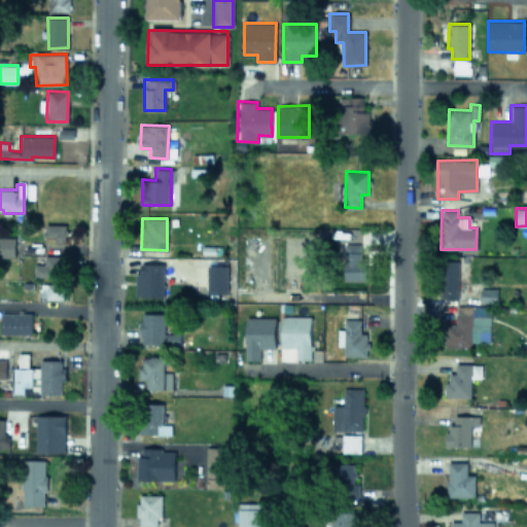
[(66,241),(67,224),(45,223),(44,236),(54,236),(53,241),(66,241)]
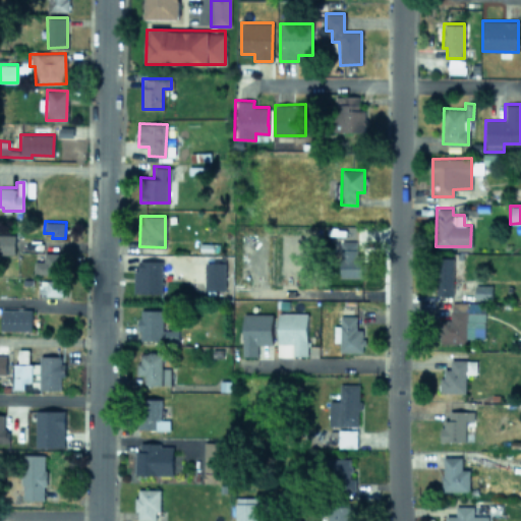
[(0,251),(14,252),(14,234),(0,233),(0,251)]
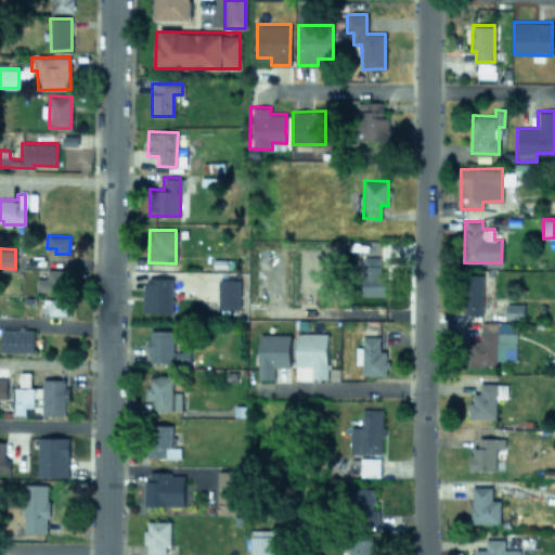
[(363,267),(363,293),(388,293),(389,268),(363,267)]
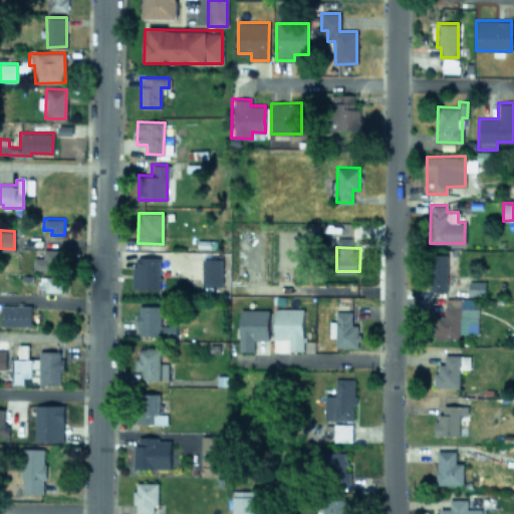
[(33,257),(33,269),(62,270),(62,249),(43,248),(43,257),(33,257)]
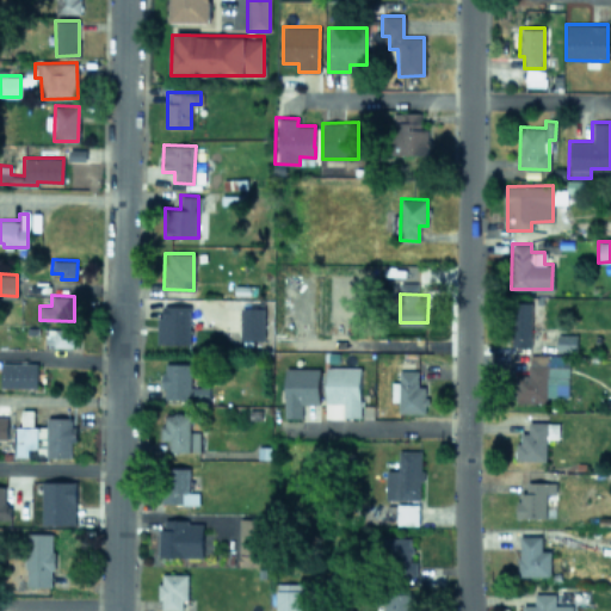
[(529,346),(531,302),(513,302),(512,346),(529,346)]
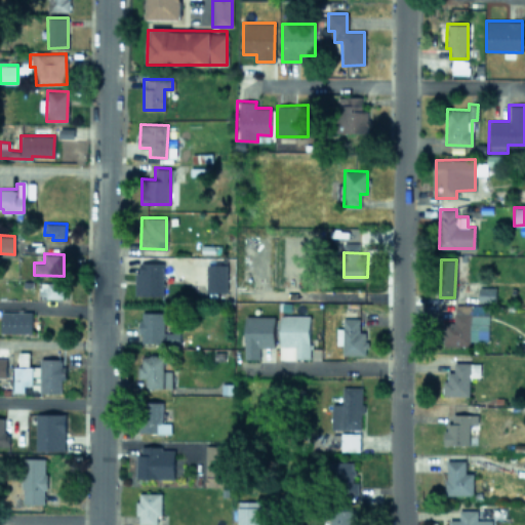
[(162,295),(162,263),(136,263),(135,294),(162,295)]
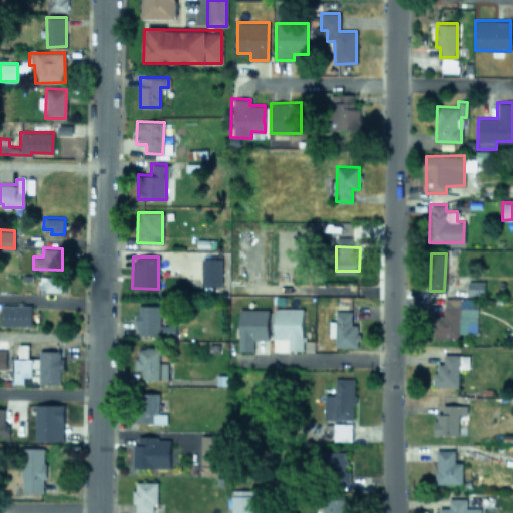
[(221,258),(202,258),(202,285),(221,285),(221,258)]
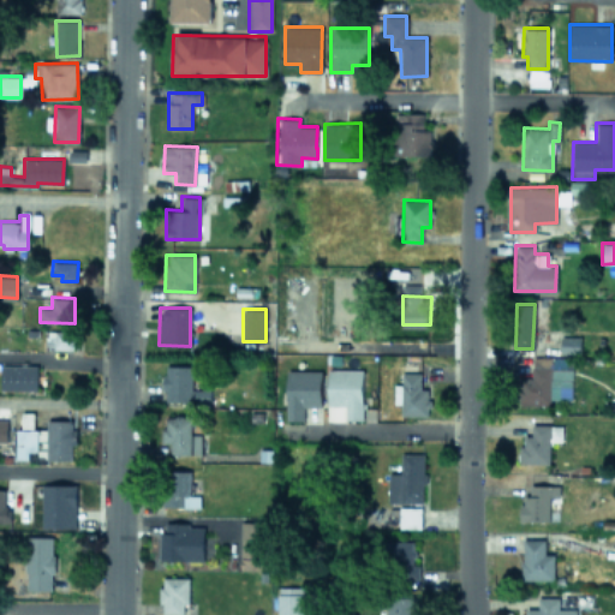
[(77,348),(77,332),(46,330),(46,348),(77,348)]
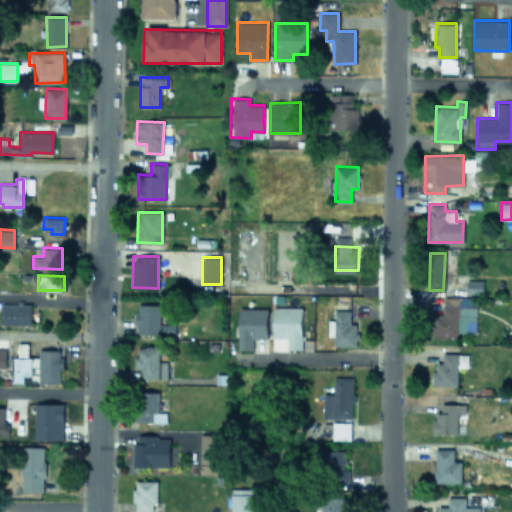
[(466,294),(483,294),(483,280),(466,279),(466,294)]
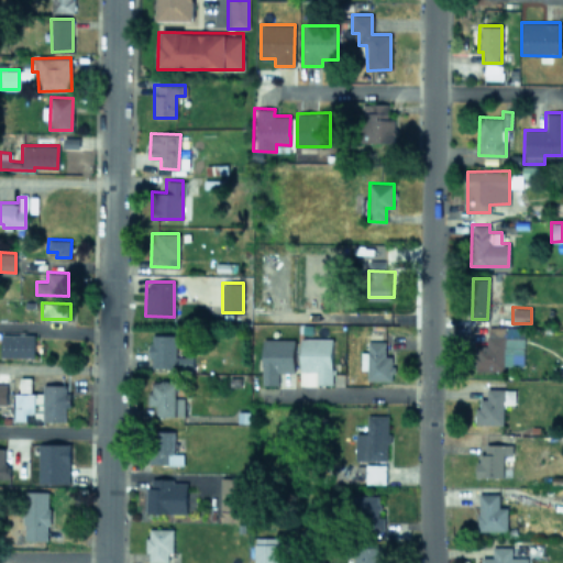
[(360,368),(366,370),(366,379),(392,379),(393,356),(384,355),(384,333),(366,332),(365,352),(361,352),(360,368)]
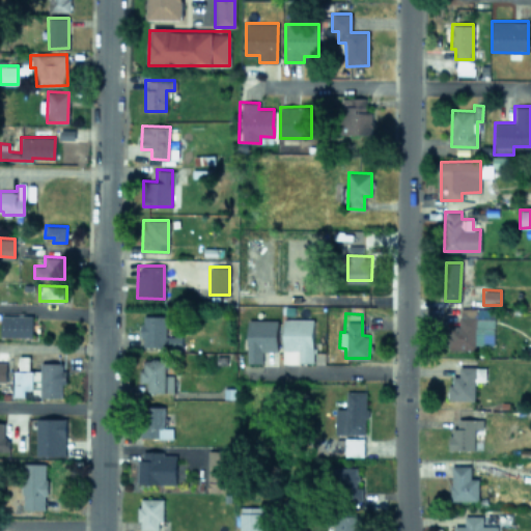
[(1,336),(34,336),(34,314),(1,314),(1,336)]
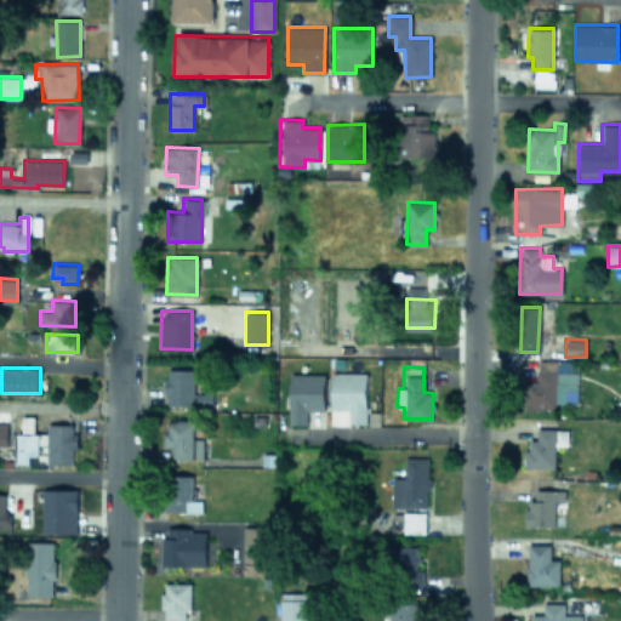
[(194,369),(165,369),(165,405),(212,405),(212,392),(193,392),(194,369)]
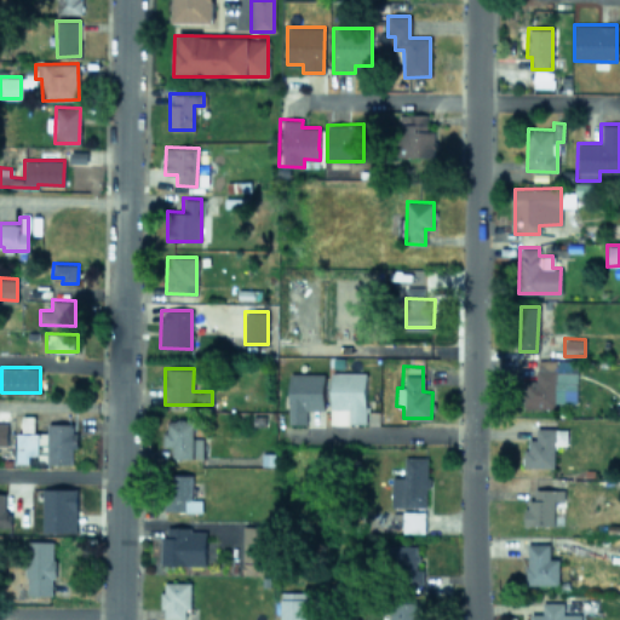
[(366,372),(329,372),(329,423),(365,424),(366,372)]
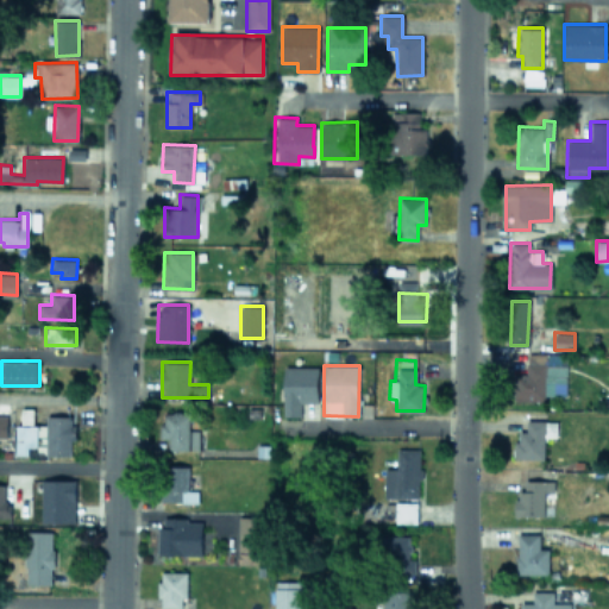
[(318,402),(318,366),(283,366),(284,416),(301,415),(300,402),(318,402)]
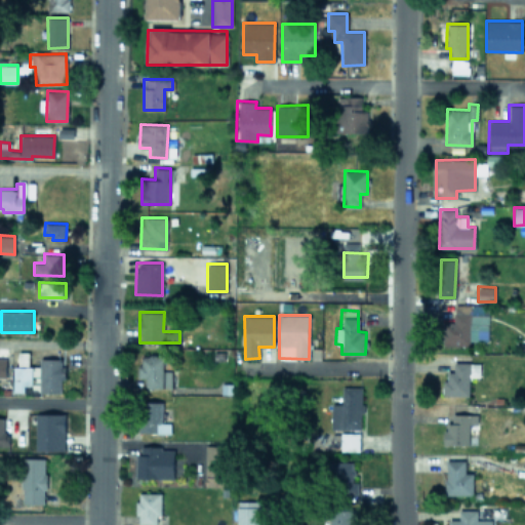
[(171,388),(171,370),(162,369),(163,355),(139,355),(138,377),(145,377),(145,387),(171,388)]
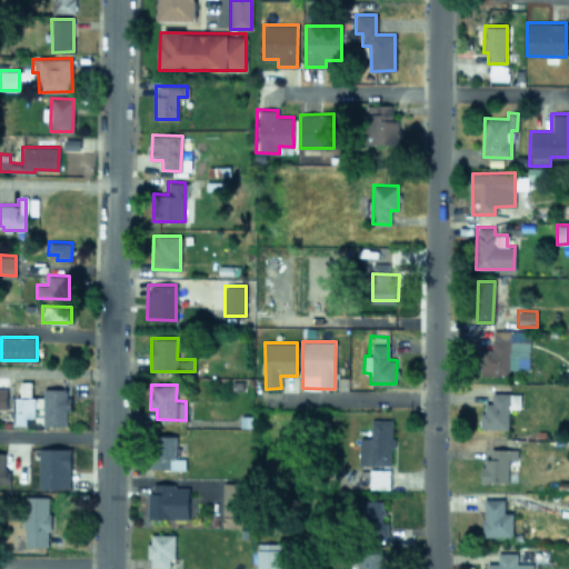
[(66,426),(66,410),(69,410),(69,388),(43,388),(42,426),(66,426)]
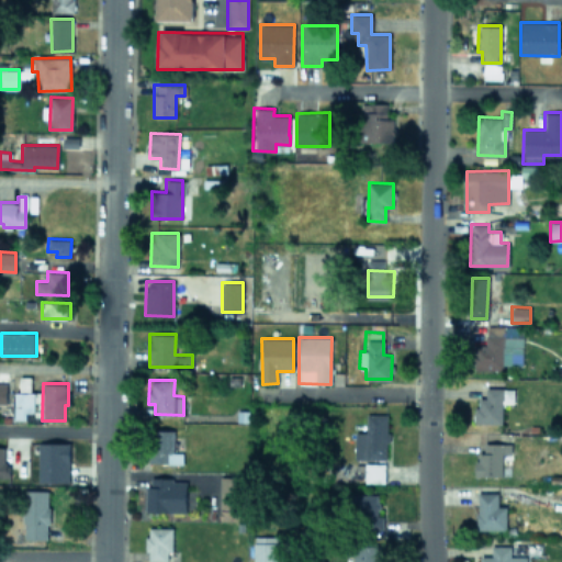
[(475,424),(502,423),(501,403),(513,402),(513,388),(484,389),(485,397),(474,397),(475,424)]
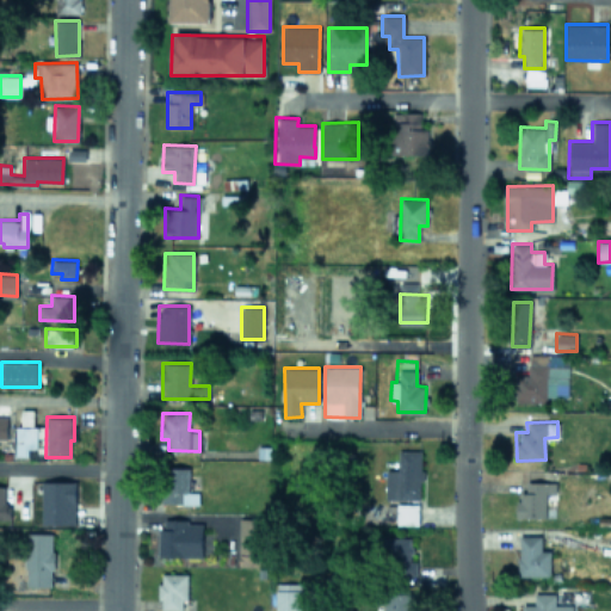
[(16,455),(29,455),(29,448),(37,448),(37,426),(16,426),(16,455)]
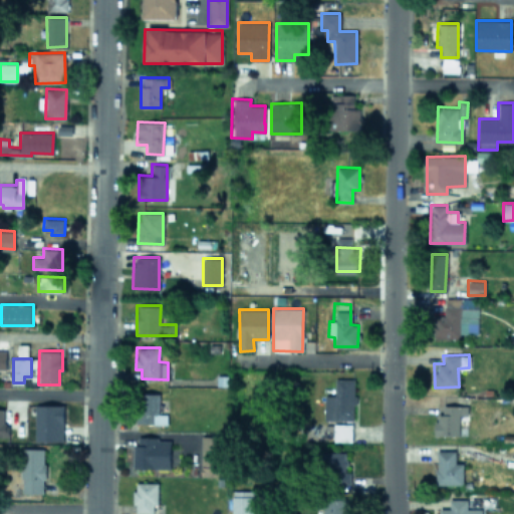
[(324,395),(324,421),(354,421),(353,377),(333,378),(334,395),(324,395)]
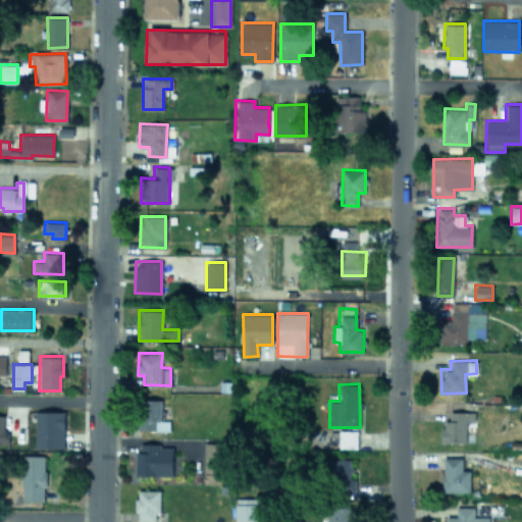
[(161,420),(161,399),(141,400),(142,430),(168,429),(168,420),(161,420)]
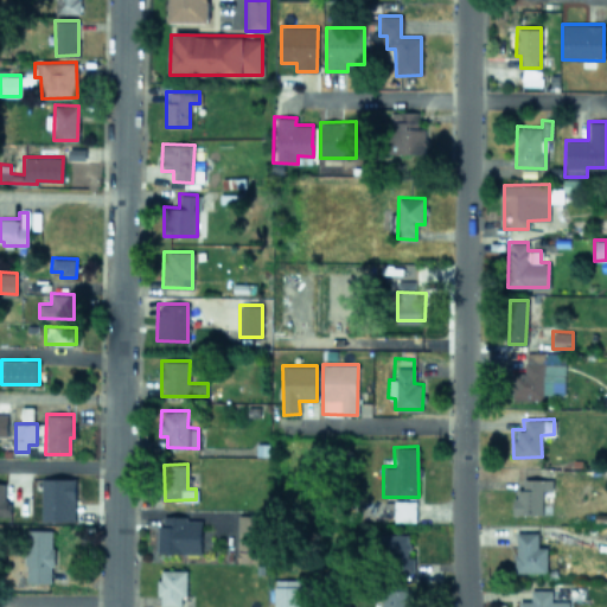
[(75,478),(42,478),(40,521),(75,521),(75,478)]
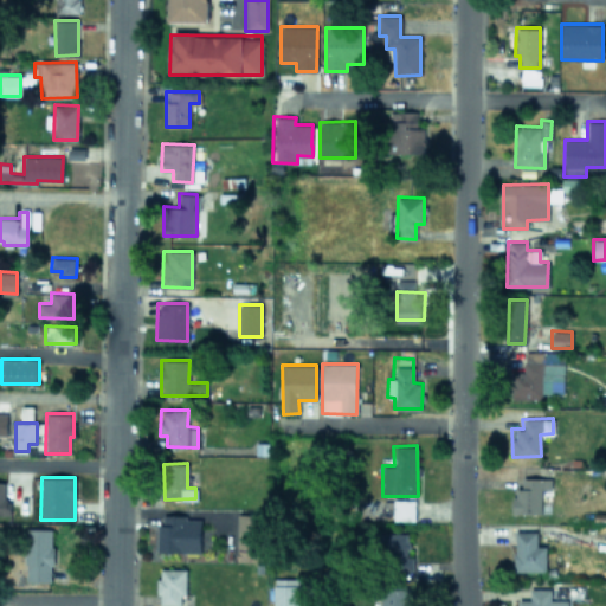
[(540,514),(541,489),(550,489),(550,478),(521,477),(520,489),(511,489),(511,513),(540,514)]
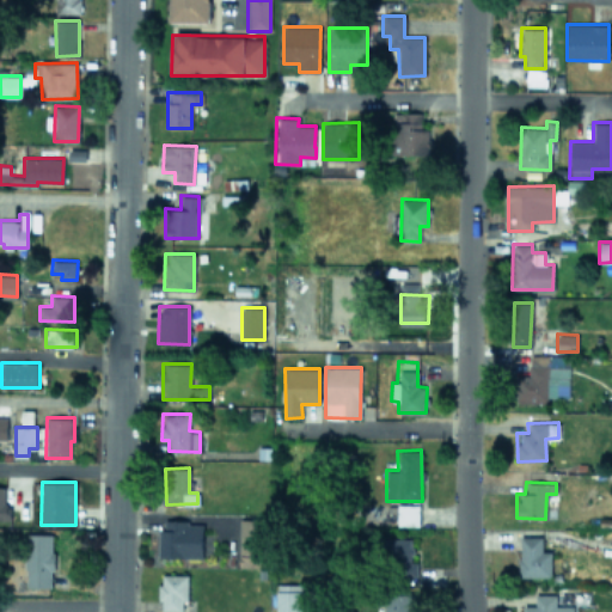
[(396,525),(418,525),(418,505),(397,503),(396,525)]
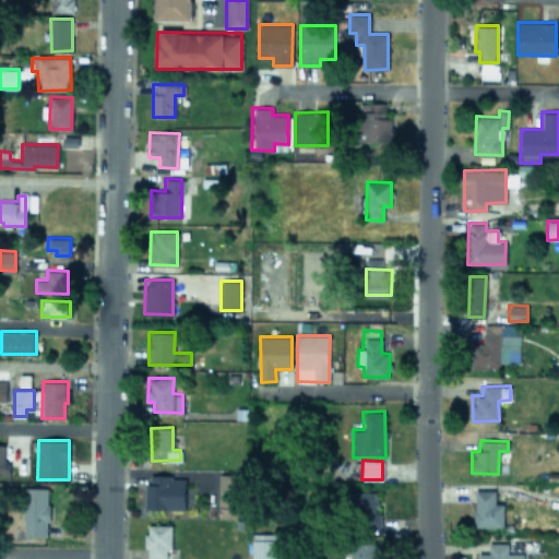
[(238,518),(239,474),(218,474),(217,516),(238,518)]
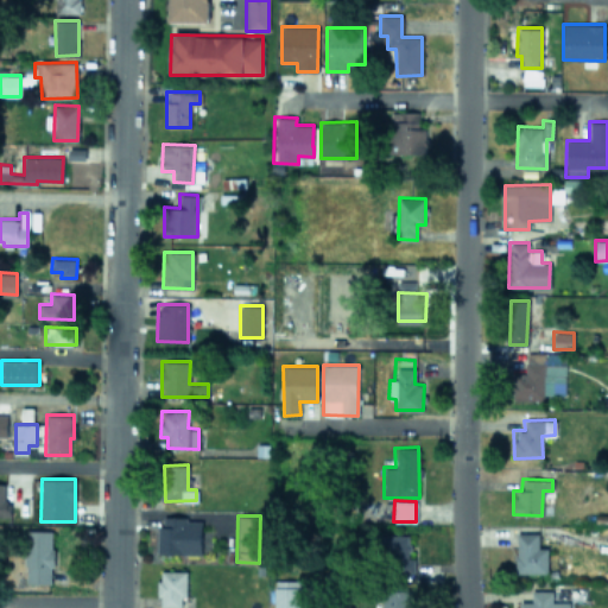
[(158,553),(201,553),(202,518),(159,517),(158,553)]
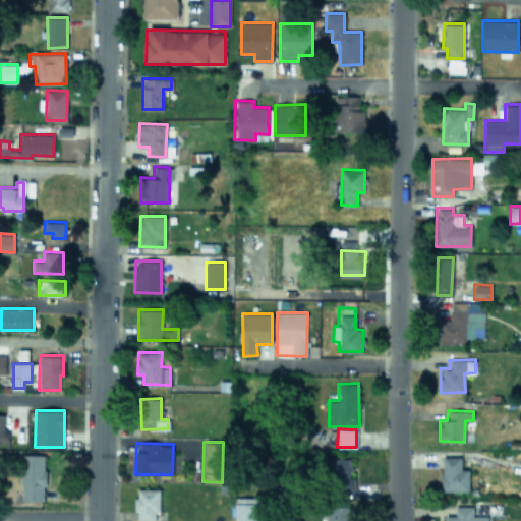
[(44,500),(45,454),(22,454),(21,500),(44,500)]
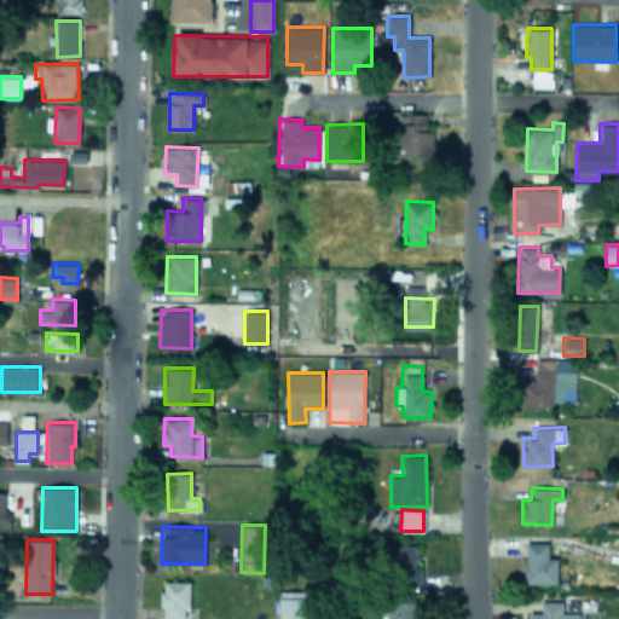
[(525,583),(556,584),(557,557),(548,557),(548,542),(525,542),(525,583)]
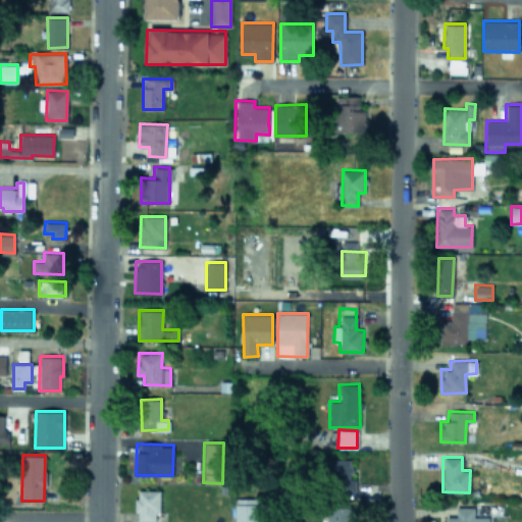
[(351,459),(331,459),(330,493),(356,493),(356,479),(351,479),(351,459)]
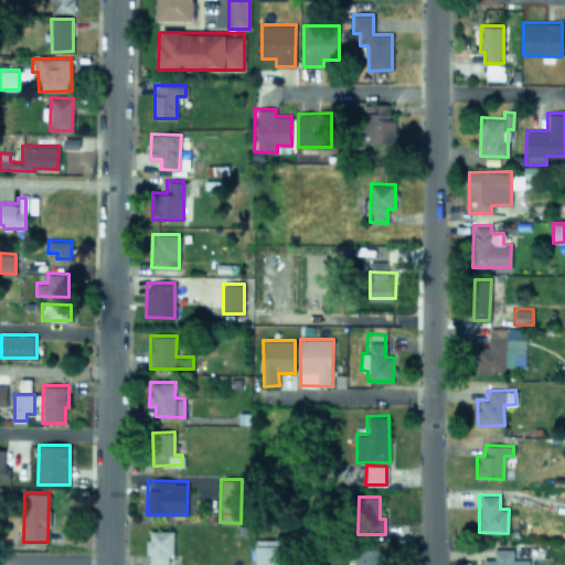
[(172,554),(173,531),(148,530),(147,563),(168,564),(168,554),(172,554)]
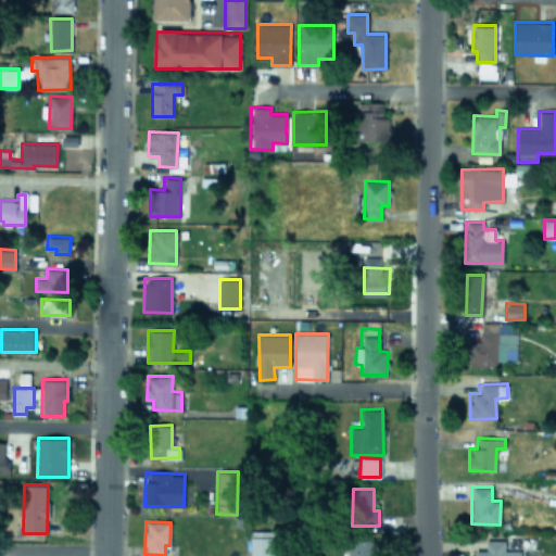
[(250,555),(274,555),(275,531),(251,530),(250,555)]
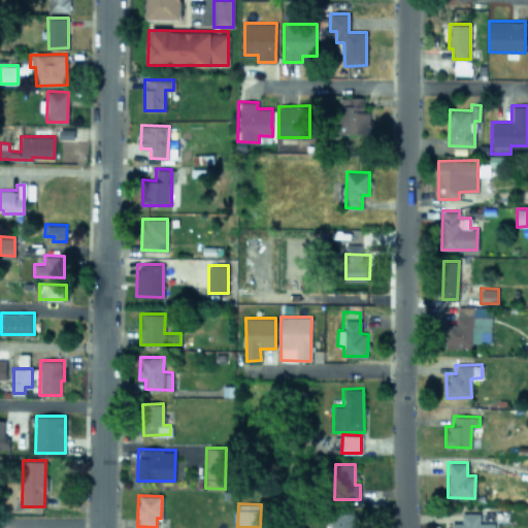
[(360,527),(360,512),(331,512),(331,527),(360,527)]
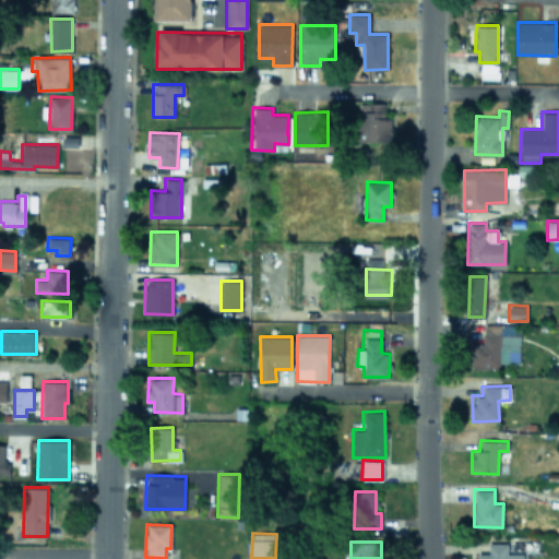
[(522,558),(523,552),(508,552),(507,543),(489,543),(489,552),(477,552),(476,558),(522,558)]
